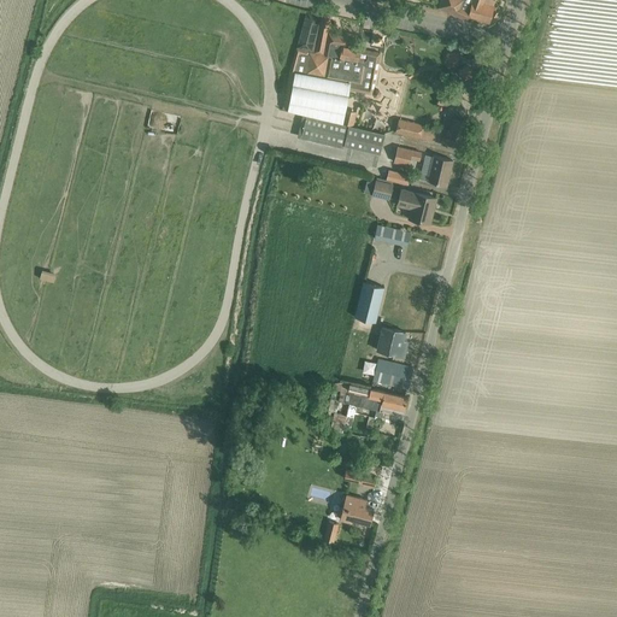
[(440,0),(440,1),(458,9),(469,13),(468,17),(488,22),(493,6),(482,4),(483,0),(440,0)]
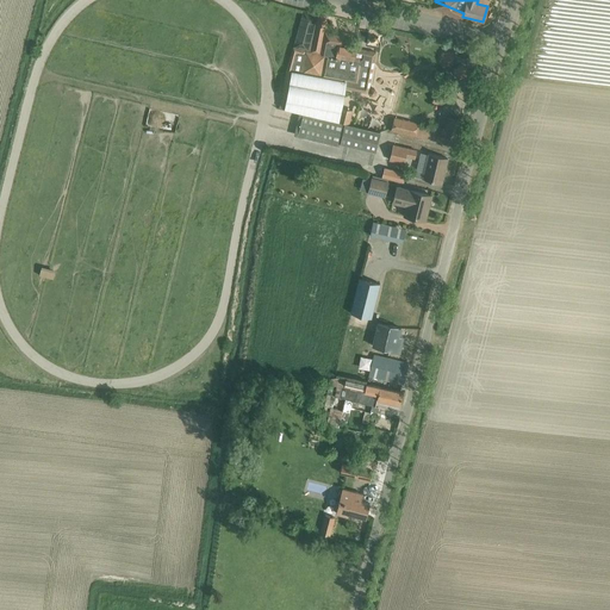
[(293,47),(279,107),(303,113),(338,122),(344,88),(368,93),(375,53),(355,49),(343,47),(344,41),(332,38),(334,35),(322,32),(325,16),(316,14),(313,31),(310,50),(302,47),(299,48),(293,47)]
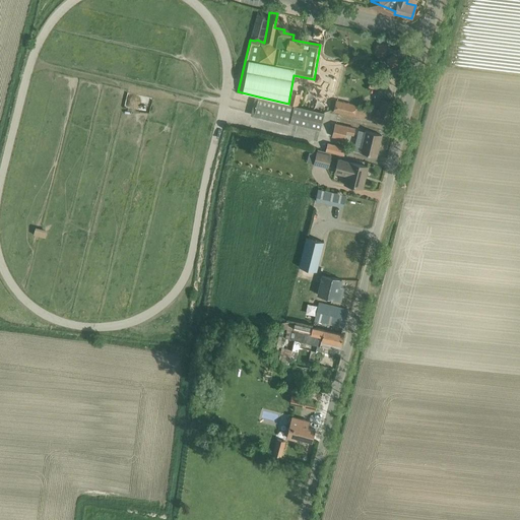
[(313,39),(324,40),(325,26),(314,25),(313,39)]
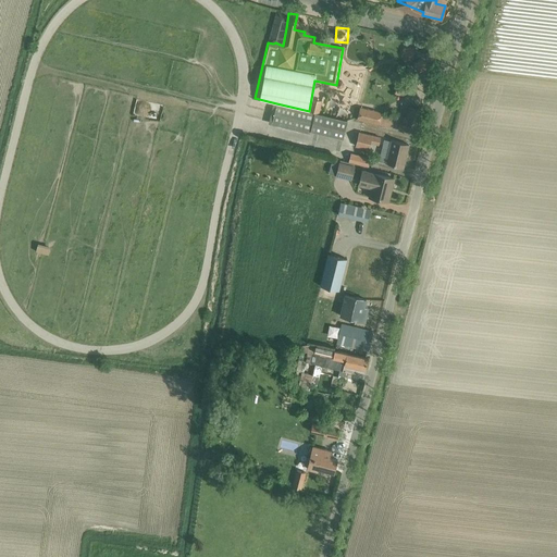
[(415,60),(415,50),(403,50),(401,59),(415,60)]
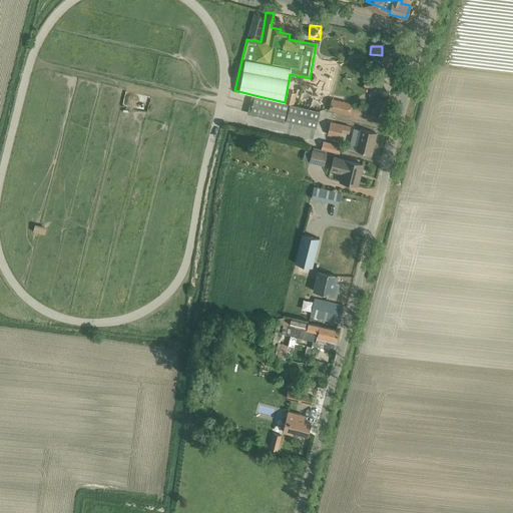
[(388,52),(381,56),(386,64),(395,59),(390,51),(388,52)]
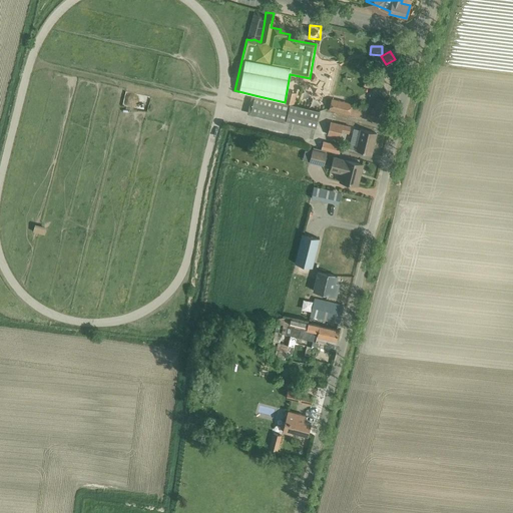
[(254,95),(250,112),(316,127),(320,111),(285,102),(254,95)]
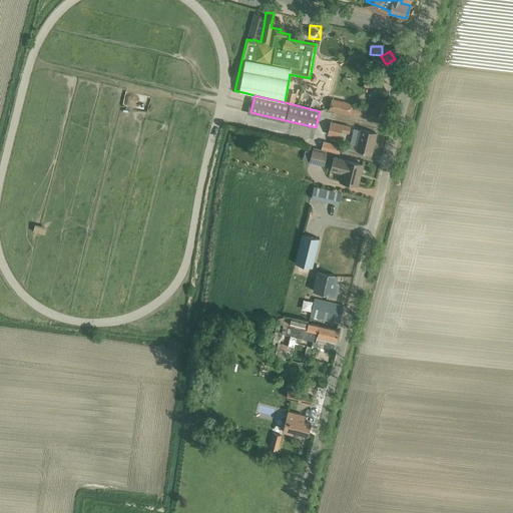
[(352,103),(331,98),(329,109),(349,114),(352,103)]
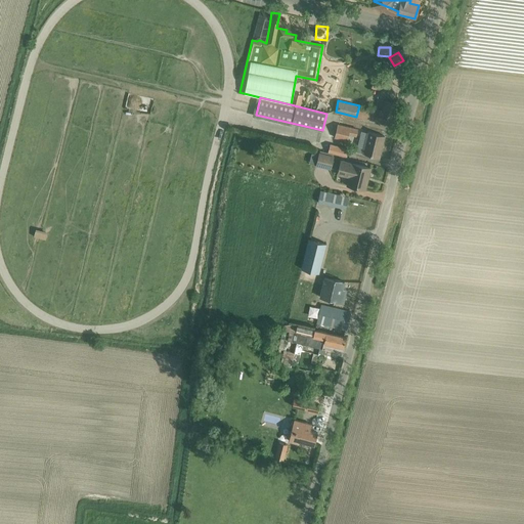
[(398,110),(383,105),(382,112),(376,110),(374,121),(394,126),(398,110)]
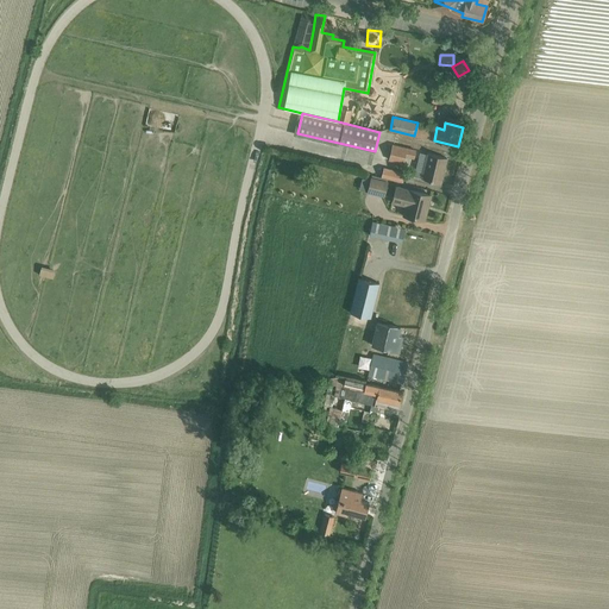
[(391,145),(389,161),(403,163),(405,156),(414,158),(415,150),(391,145)]
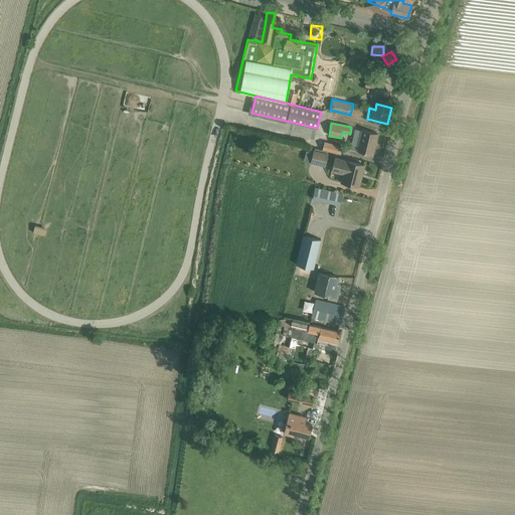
[(373,155),(378,134),(361,130),(361,131),(355,130),(351,147),(356,149),(355,151),(373,155)]
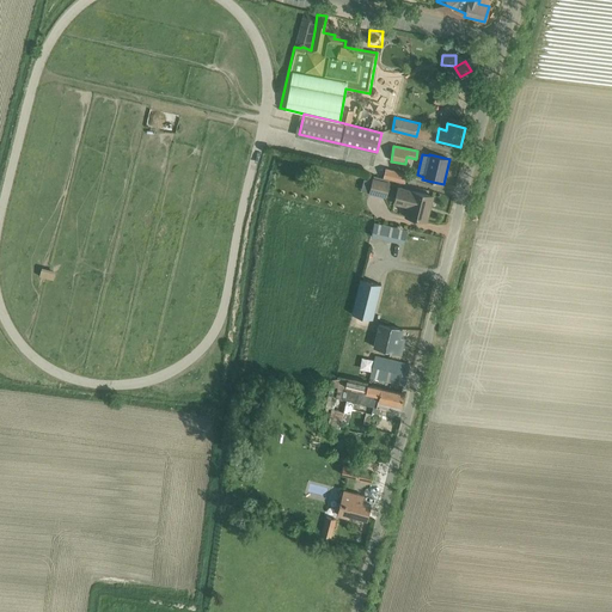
[(384,178),(405,183),(407,175),(386,170),(384,178)]
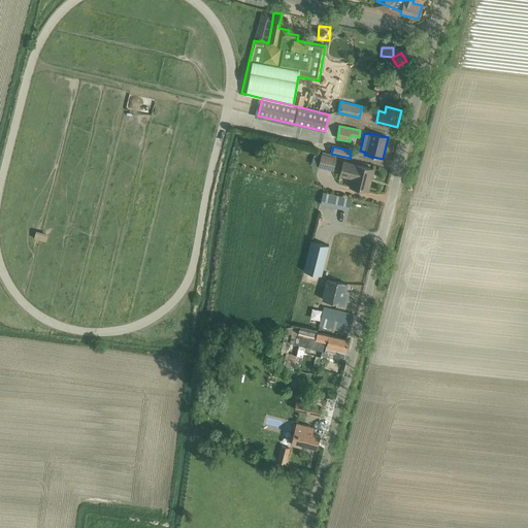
[(335,158),(321,154),(318,166),(332,170),(335,158)]
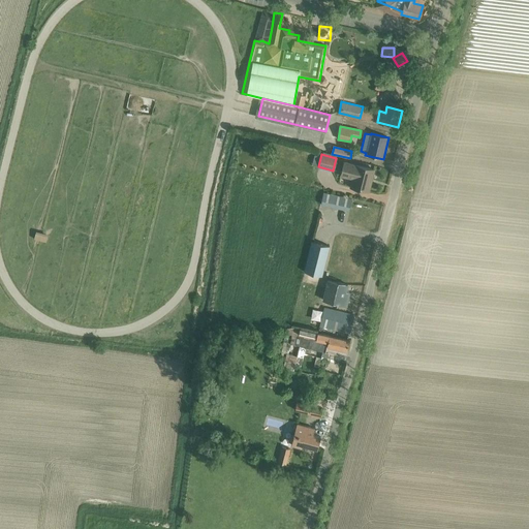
[(368,191),(374,169),(344,162),(340,176),(352,179),(350,187),(368,191)]
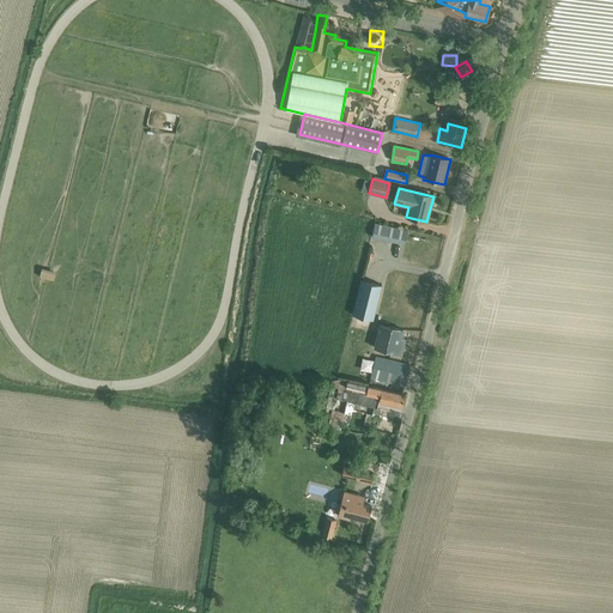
[(374,223),(371,236),(404,243),(406,230),(374,223)]
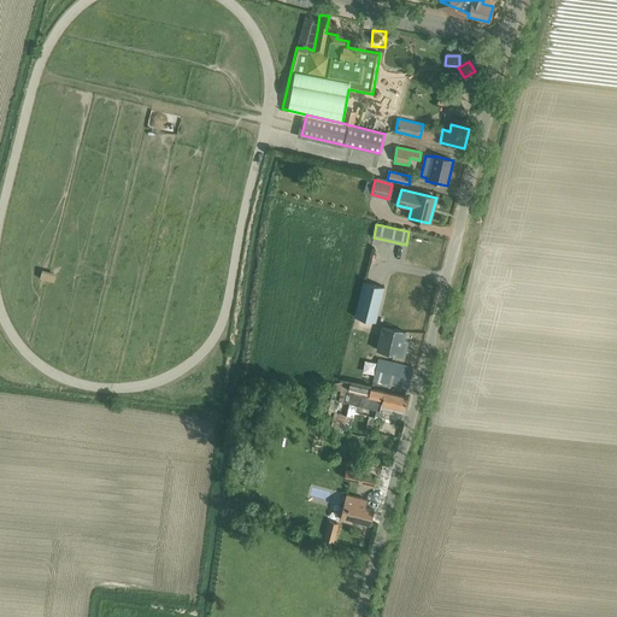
[(47,271),(41,271),(41,285),(58,283),(58,275),(47,275),(47,271)]
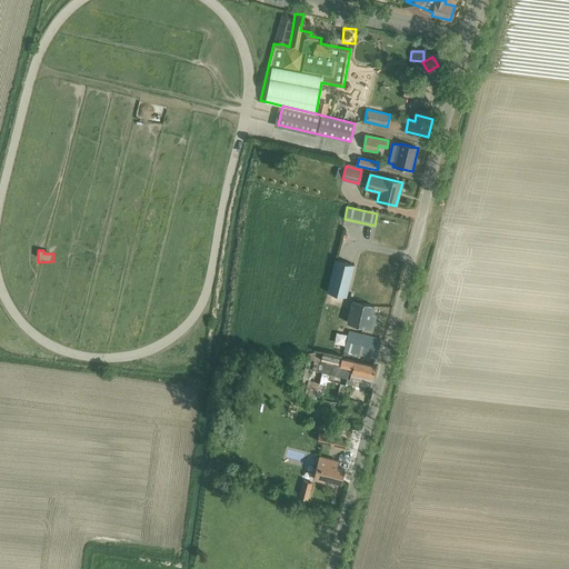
[(353,265),(335,260),(326,292),(346,297),(353,265)]
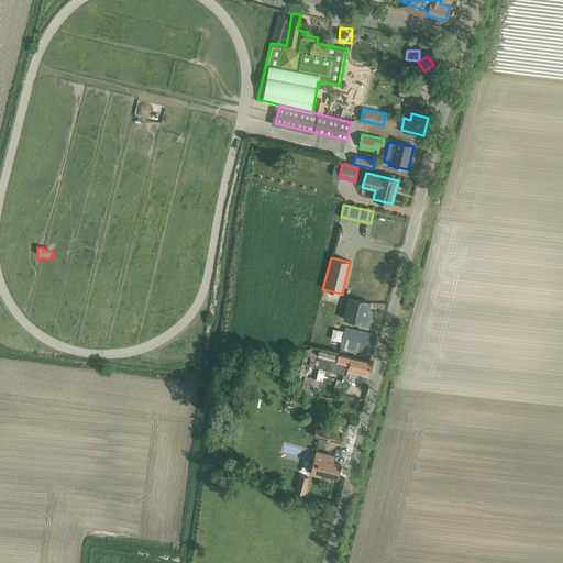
[(349,298),(343,319),(367,326),(371,316),(366,315),(370,302),(349,298)]
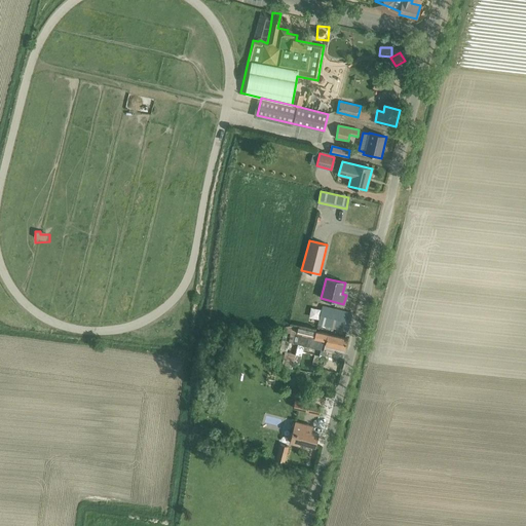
[(317,324),(347,331),(351,313),(322,306),(317,324)]
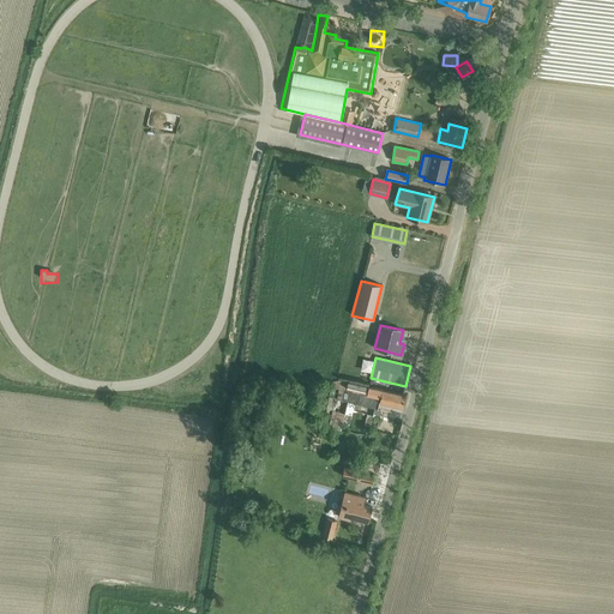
[(402,407),(405,395),(368,386),(348,381),(343,401),(374,408),(377,401),(402,407)]
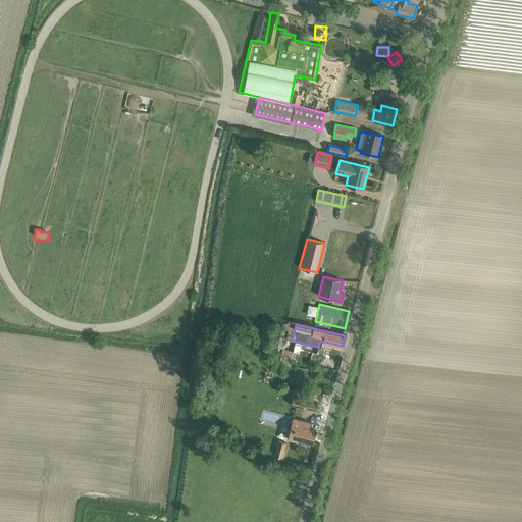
[(302,409),(316,412),(318,403),(321,403),(322,397),(312,395),(310,401),(293,397),(291,404),(303,407),(302,409)]
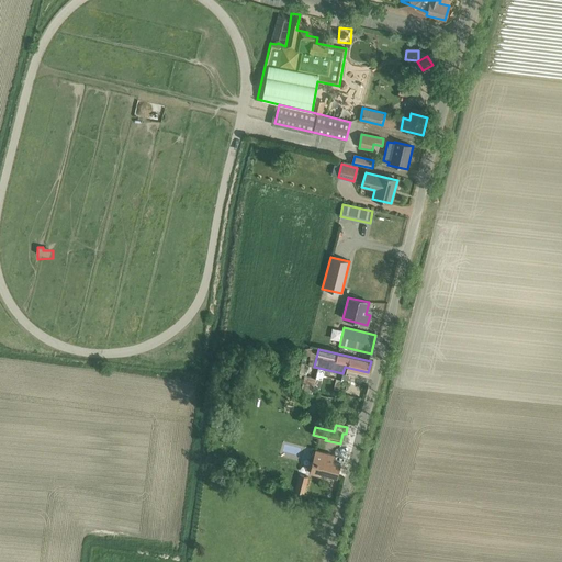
[(340,463),(333,461),(334,456),(315,450),(308,472),(319,475),(321,473),(337,478),(340,463)]
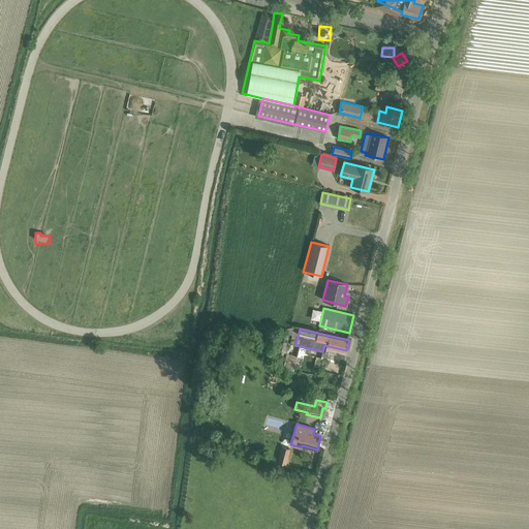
[(281,447),(277,463),(285,465),(289,449),(281,447)]
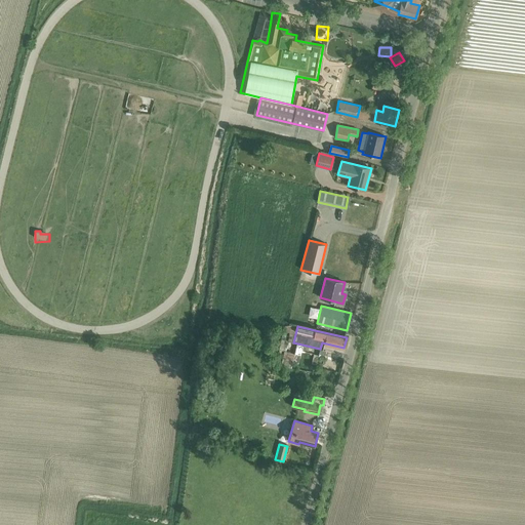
All buildings are outlined.
